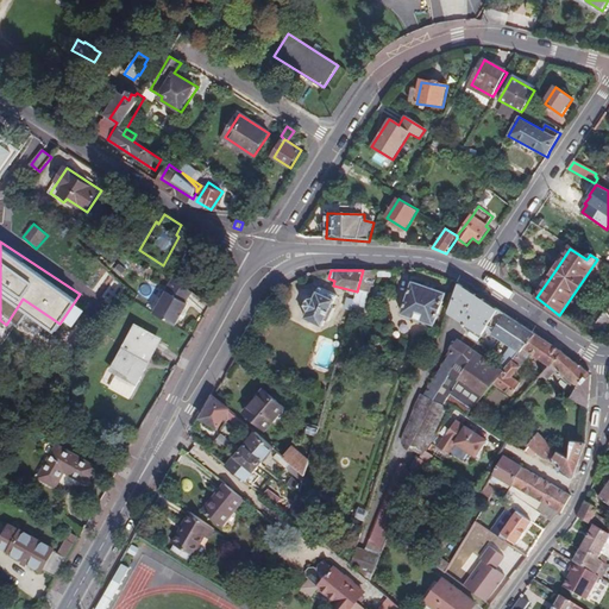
[(363,270),(357,292),(355,301),(352,308),(364,311),(375,270),(363,270)]
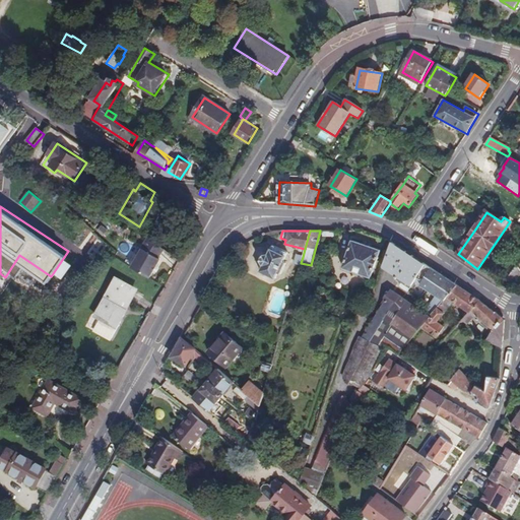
[(165,249),(148,237),(141,248),(143,249),(131,267),(149,277),(160,259),(158,258),(165,249)]
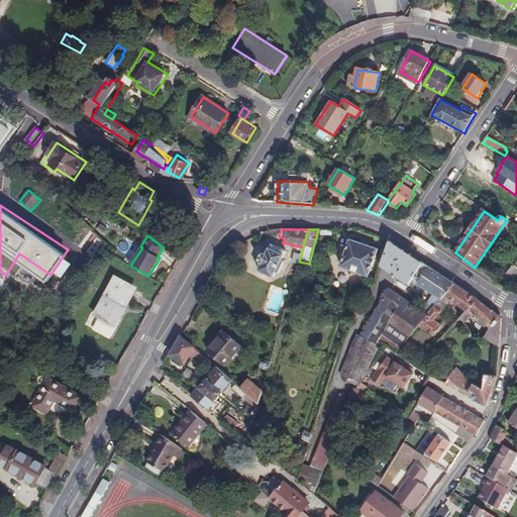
[(369,276),(378,248),(351,239),(341,267),(369,276)]
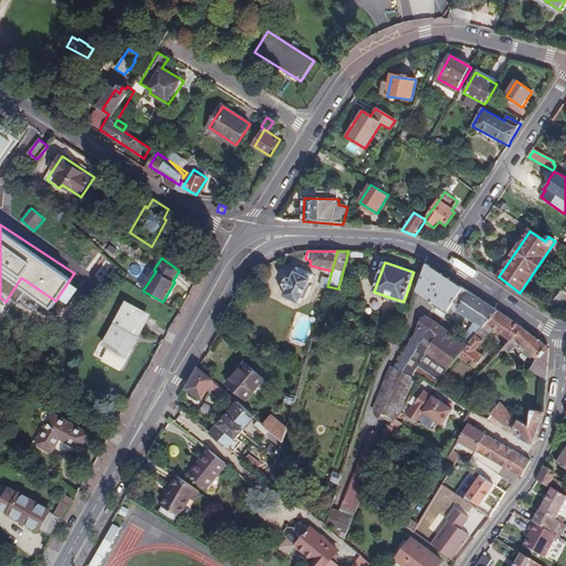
[(428,263),(417,290),(433,301),(432,303),(447,313),(456,302),(464,289),(428,263)]
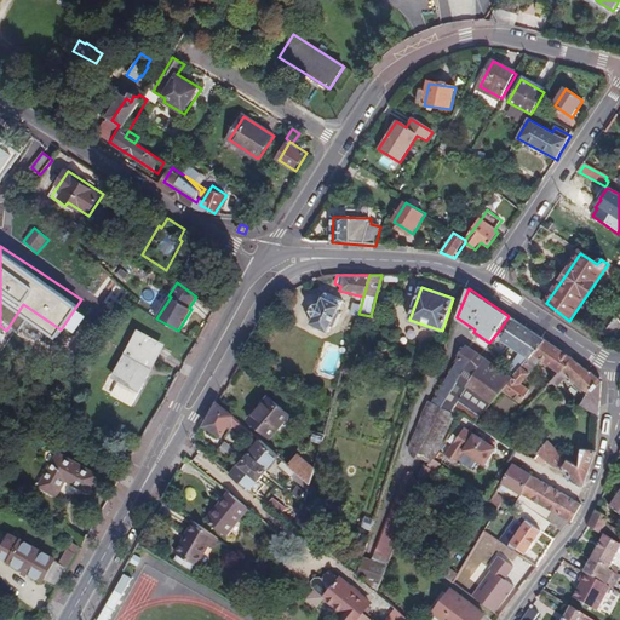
[(337,313),(343,303),(323,294),(319,306),(311,308),(309,313),(314,319),(310,326),(327,334),(331,327),(334,328),(340,315),(337,313)]
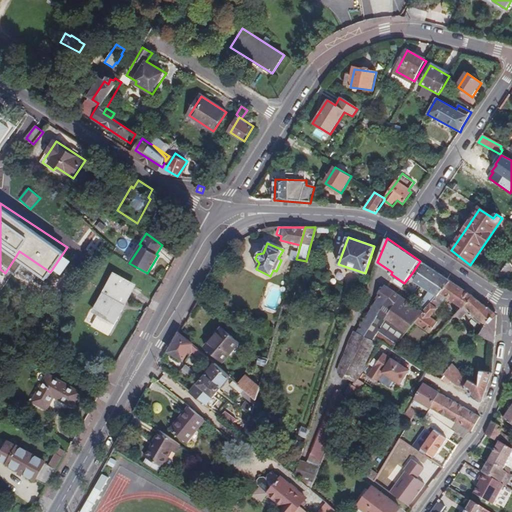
[(289,260),(295,262),(296,259),(298,253),(292,251),(289,260)]
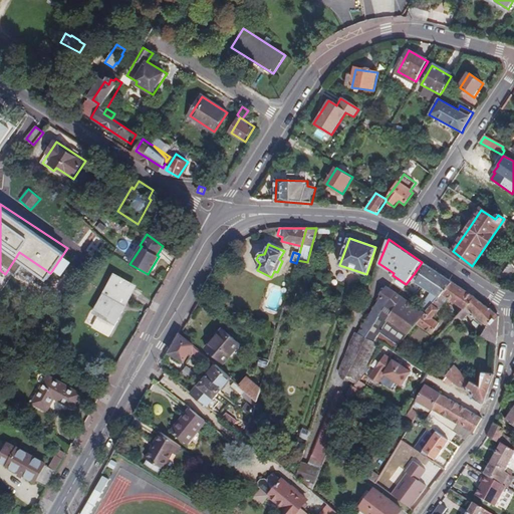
[(453,283),(422,262),(414,274),(419,278),(416,282),(433,293),(424,305),(427,307),(422,313),(425,316),(453,283)]
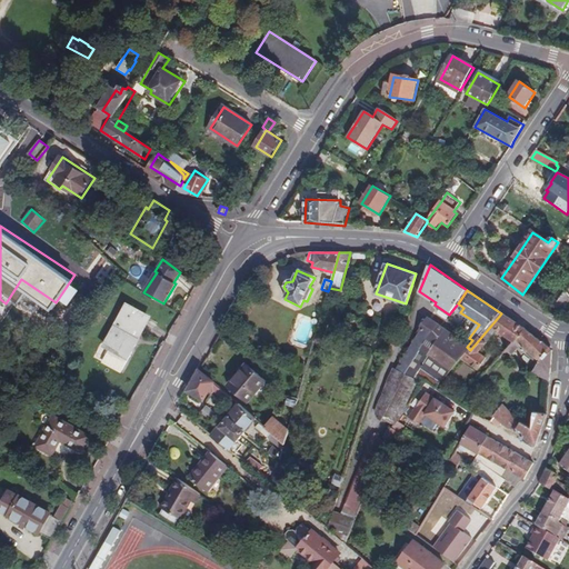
[(568,296),(566,290),(555,307),(561,312),(568,300),(568,296)]
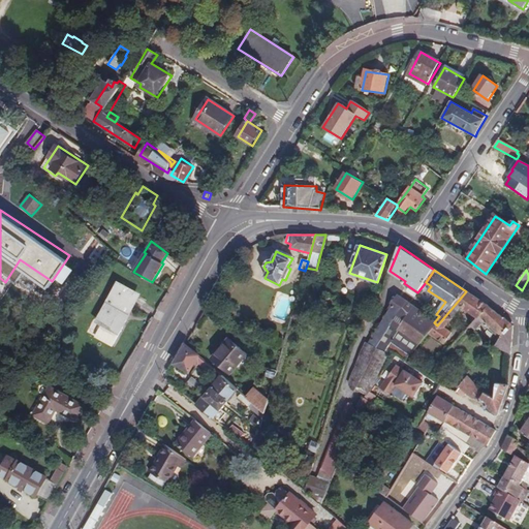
[(129,311),(142,287),(121,277),(95,325),(100,330),(97,336),(115,345),(132,313),(129,311)]
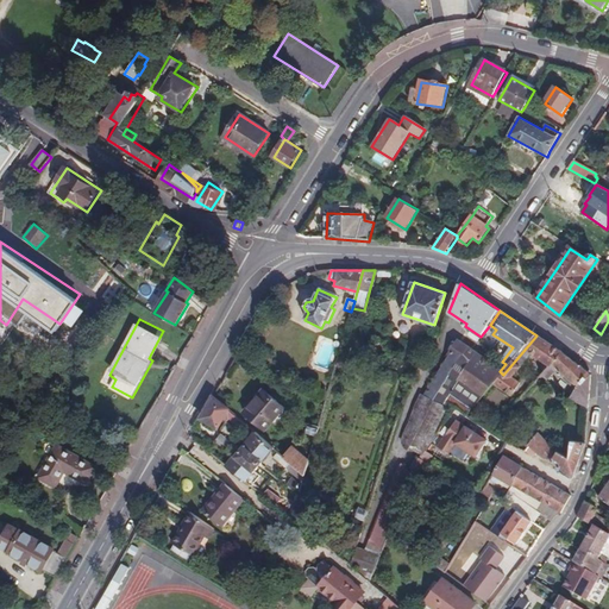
[(562,352),(537,336),(503,375),(494,387),(512,397),(519,385),(512,380),(533,355),(551,365),(562,352)]
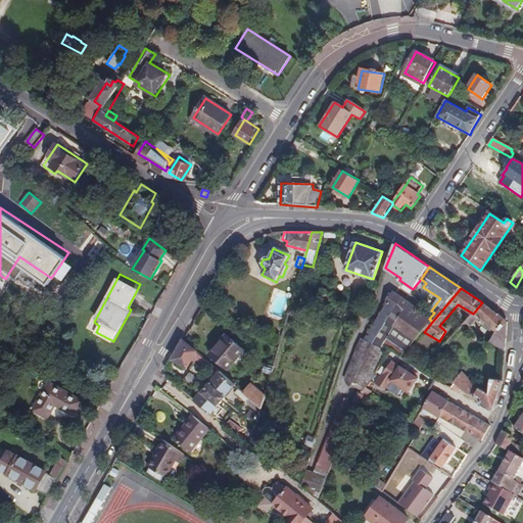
[(386,348),(391,352),(401,359),(409,351),(424,332),(432,322),(429,319),(425,317),(409,304),(394,294),(369,335),(355,364),(374,373),(386,348)]
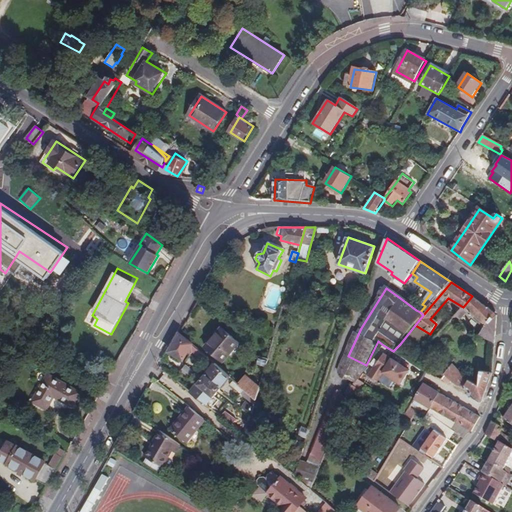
[(488,307),(472,296),(463,307),(455,316),(461,320),(469,310),(476,316),(474,319),(482,325),(481,327),(484,328),(480,335),(495,344),(498,315),(490,306),(488,307)]
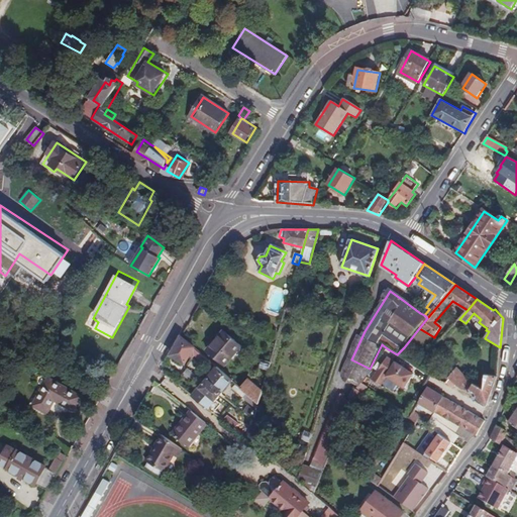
[(240,348),(222,335),(207,354),(225,369),(240,348)]
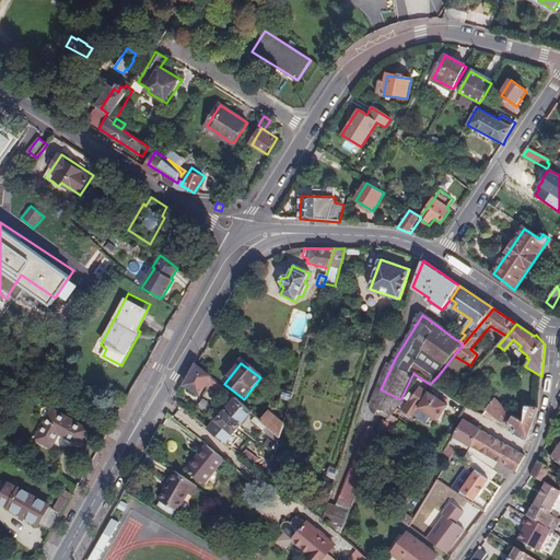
[(226,397),(230,394),(197,364),(185,384),(199,392),(203,384),(208,386),(211,384),(226,397)]
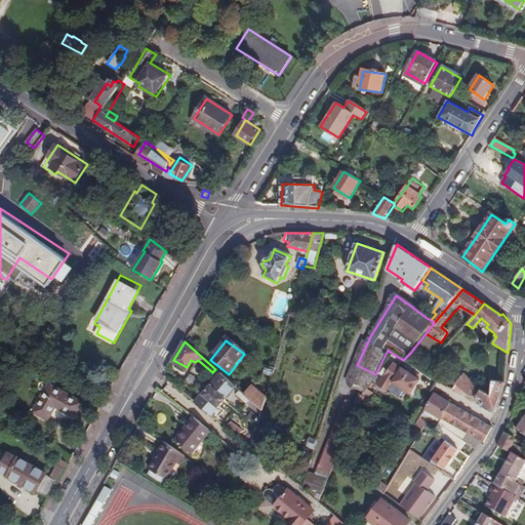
[(410,353),(403,360),(411,366),(414,362),(417,358),(410,353)]
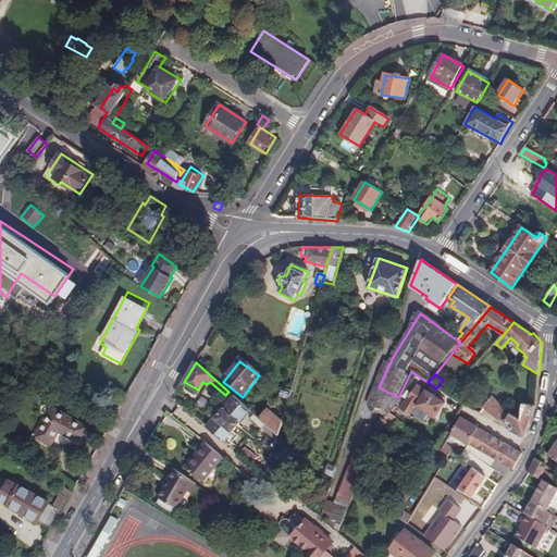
[(449,396),(453,393),(440,384),(436,388),(449,396)]
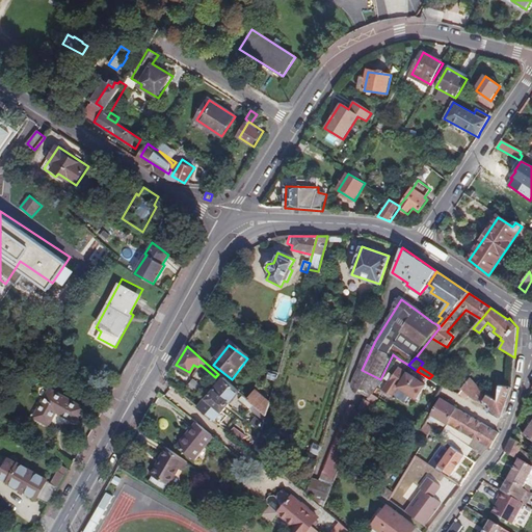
[(399,369),(382,393),(392,398),(398,389),(417,400),(426,386),(399,369)]
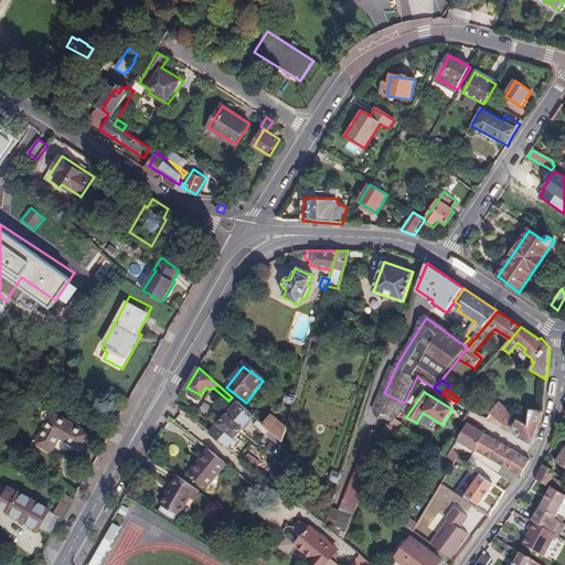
[(394,423),(404,403),(384,393),(374,413),(394,423)]
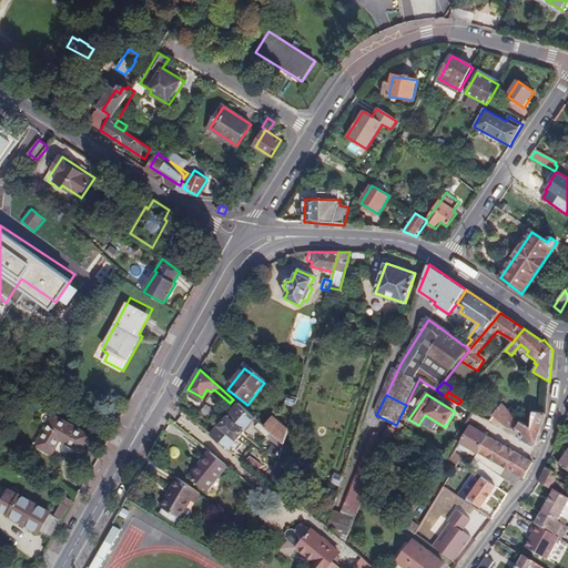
[(284,406),(294,408),(296,399),(287,397),(284,406)]
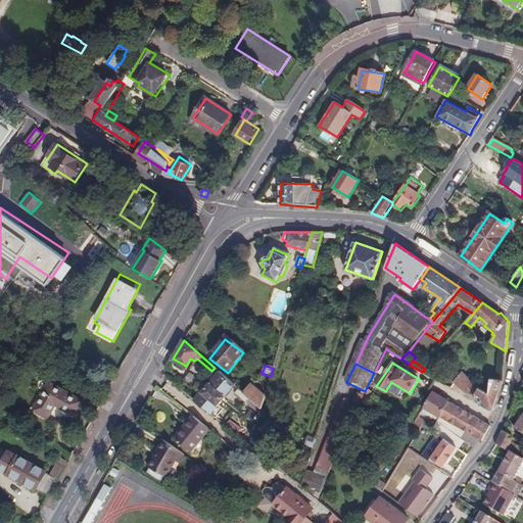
[(219,372),(195,401),(210,414),(234,385),(219,372)]
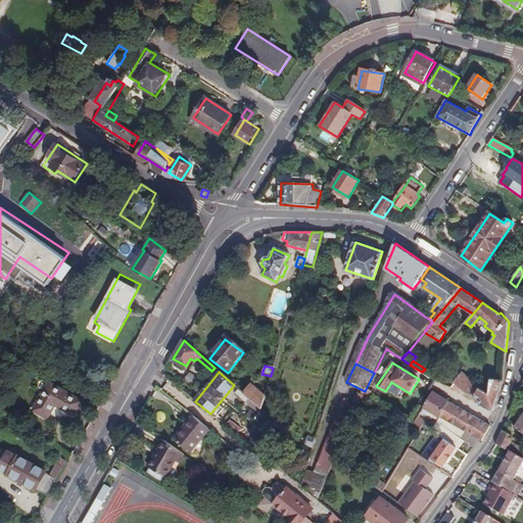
[(89,392),(56,373),(40,401),(54,411),(62,396),(81,408),(89,392)]
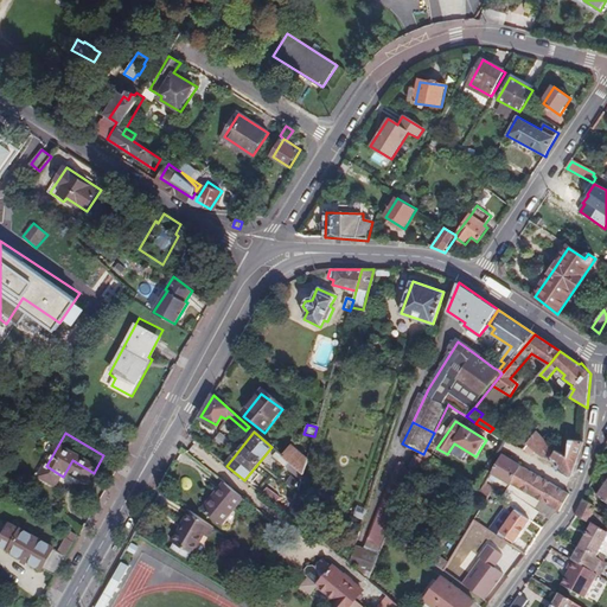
[(217,440),(225,447),(234,446),(236,443),(223,433),(217,440)]
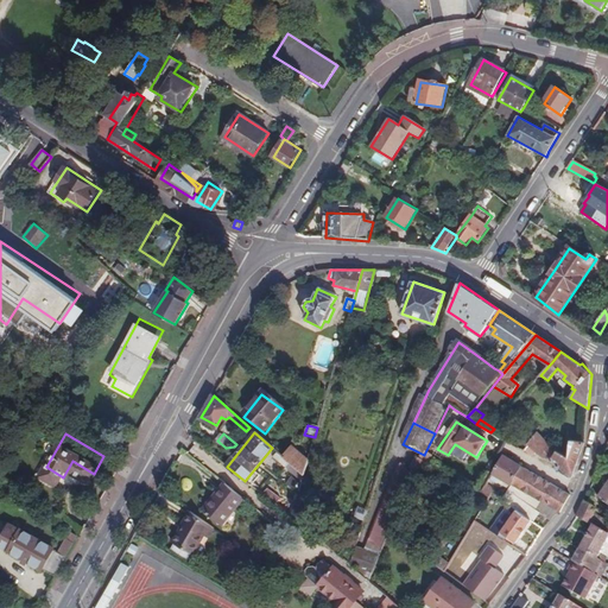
[(544,458),(551,462),(557,451),(548,447),(538,435),(526,451),(531,455),(534,450),(544,458)]
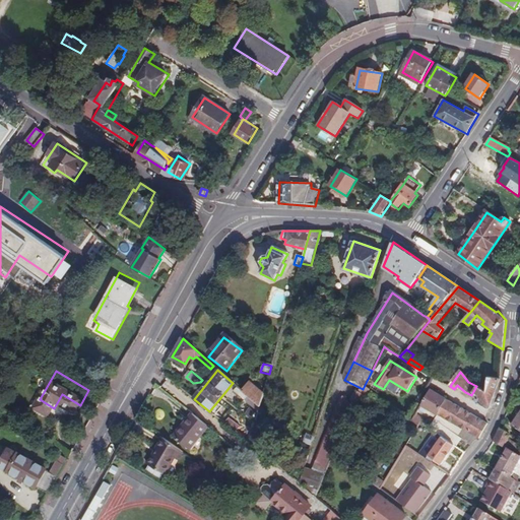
[(471,395),(491,406),(501,379),(489,377),(486,391),(476,386),(471,395)]
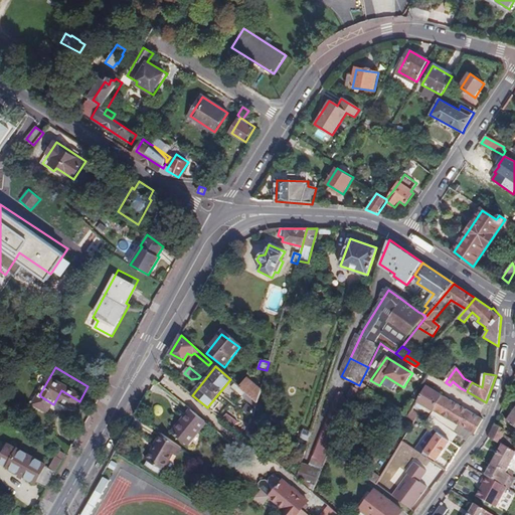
[(240,388),(256,403),(261,391),(247,380),(240,388)]
